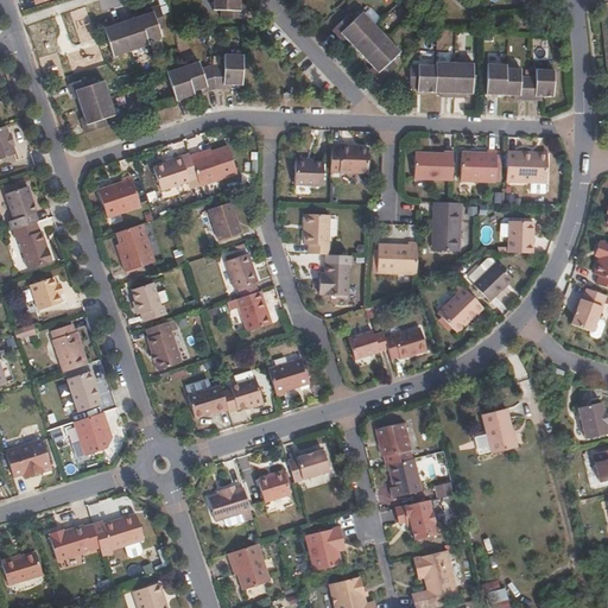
[(241,4),(241,0),(214,0),(215,10),(222,10),(222,18),(246,19),(246,10),(241,10),(241,4)]
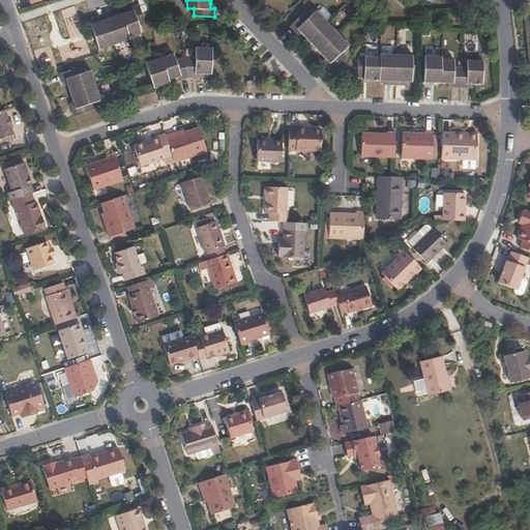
[(146,24),(140,4),(131,6),(134,10),(129,11),(122,15),(129,35),(141,32),(140,26),(146,24)]
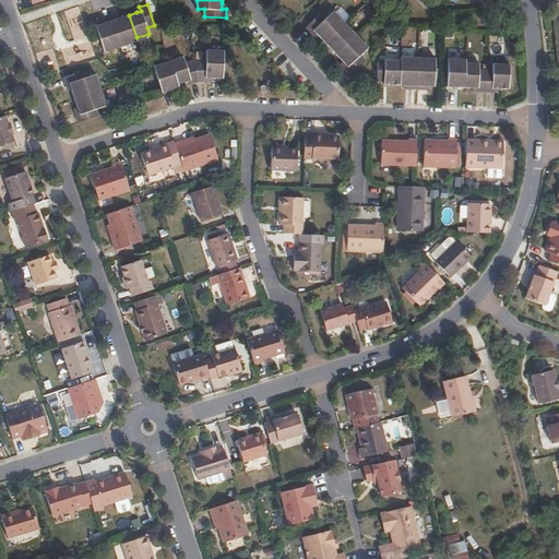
[(325,42),(346,23),(335,11),(328,18),(322,13),(306,27),(311,34),(316,31),(319,35),(325,42)]
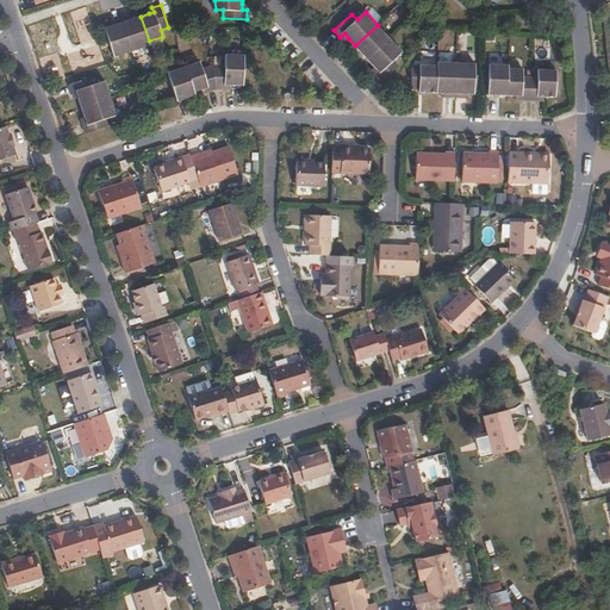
[(149,41),(141,17),(123,23),(132,50),(150,45),(149,41)]
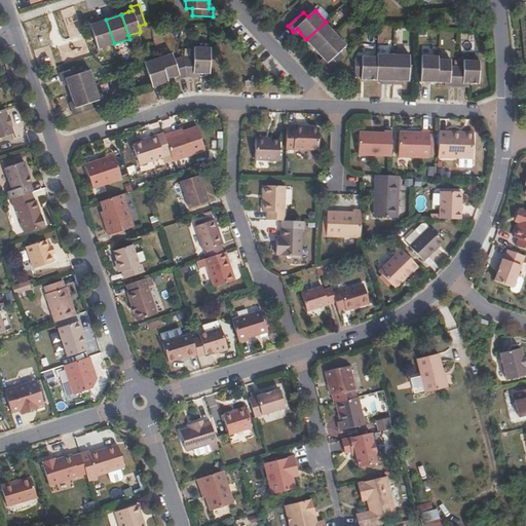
[(114,43),(106,20),(97,23),(90,25),(99,48),(114,43)]
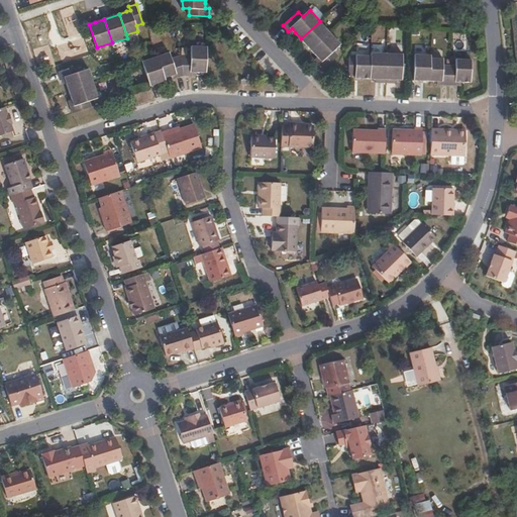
[(312,49),(330,32),(320,21),(301,38),(312,49)]
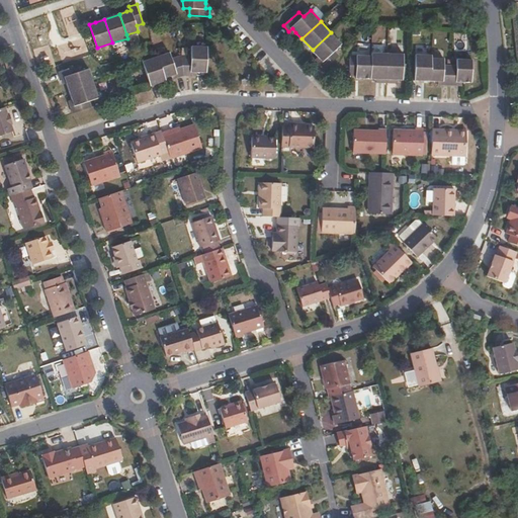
[(335,51),(342,44),(331,32),(313,50),(319,57),(323,61),(320,64),(325,69),(340,56),(335,51)]
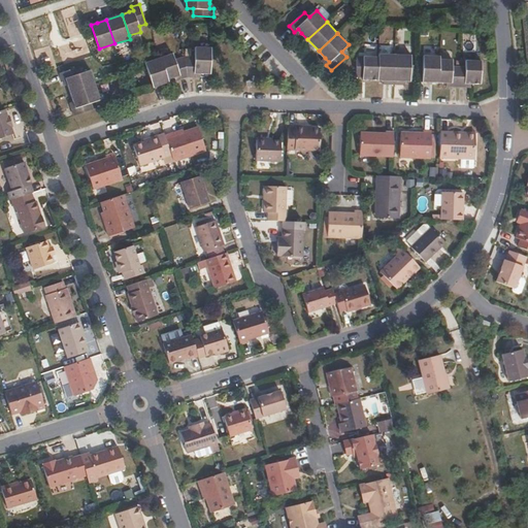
[(210,73),(211,47),(196,46),(196,57),(185,56),(188,76),(196,76),(196,73),(201,73),(210,73)]
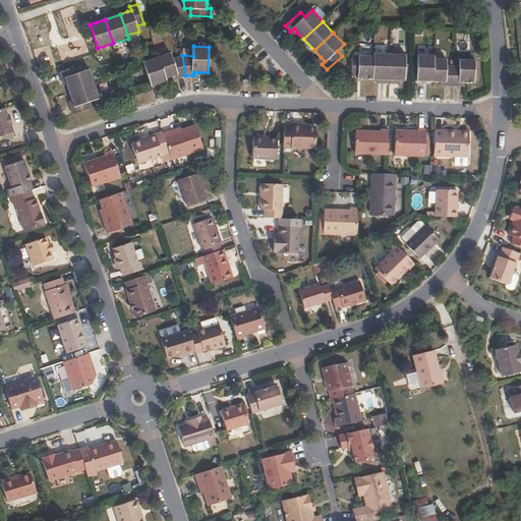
[(185,75),(182,55),(173,58),(171,53),(159,57),(166,78),(173,75),(177,74),(179,78),(185,75)]
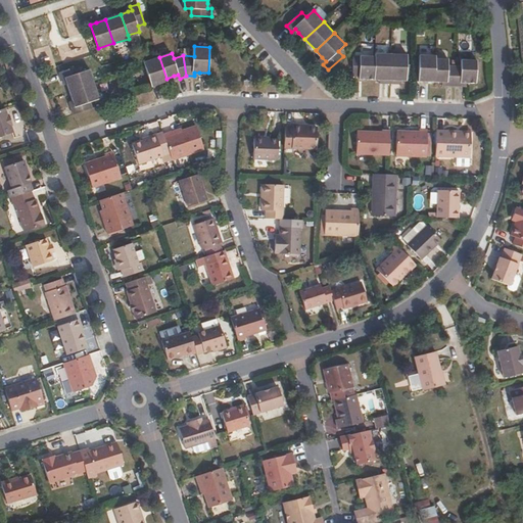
[(391,80),(392,54),(376,53),(376,56),(375,79),(381,79),(391,80)]
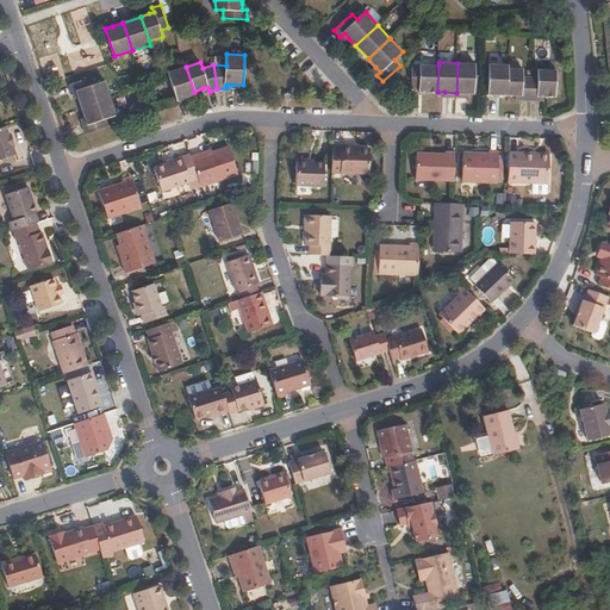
[(474,93),(475,63),(458,63),(456,93),(468,93),(474,93)]
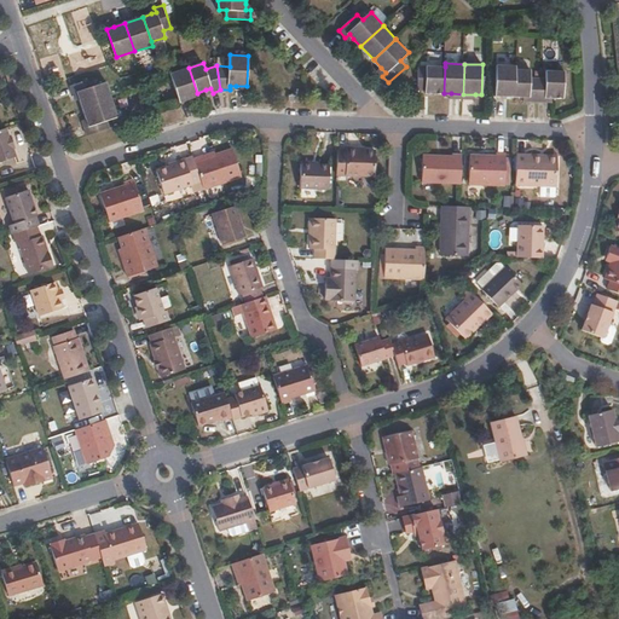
[(444,93),(445,67),(420,65),(418,90),(427,90),(427,93),(444,93)]
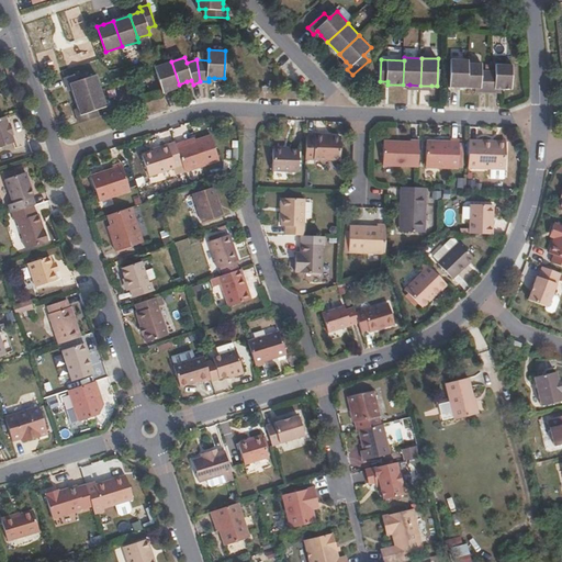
[(468,87),(469,63),(469,59),(452,59),(451,87),(468,87)]
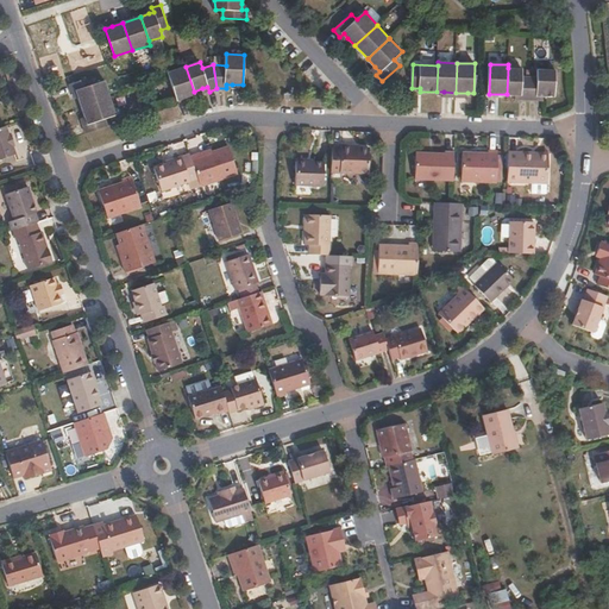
[(194,92),(186,67),(169,71),(177,100),(195,95),(194,92)]
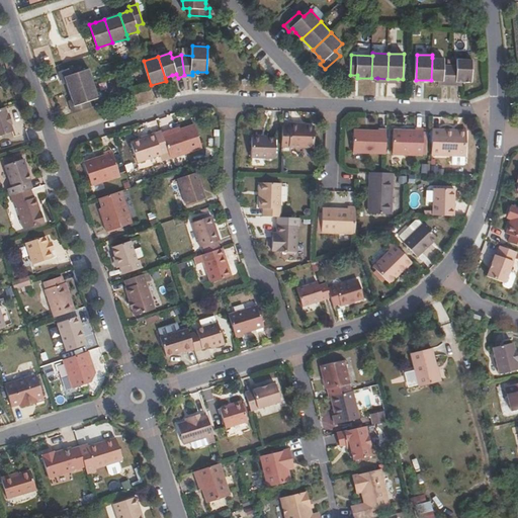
[(450,85),(451,65),(444,65),(444,59),(432,58),(431,80),(438,81),(443,81),(443,85),(450,85)]
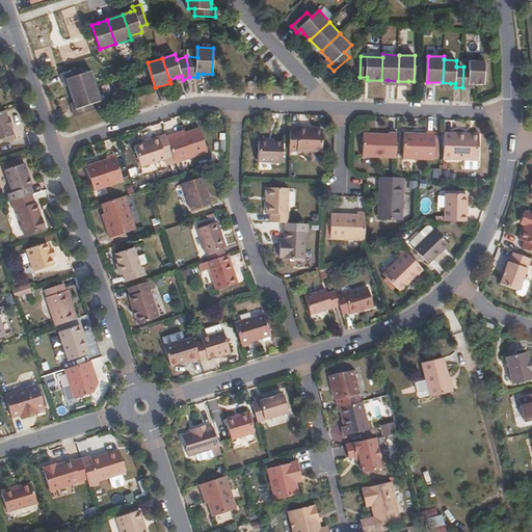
[(484,84),(486,61),(471,60),(470,67),(463,67),(462,87),(470,87),(471,84),(475,84),(484,84)]
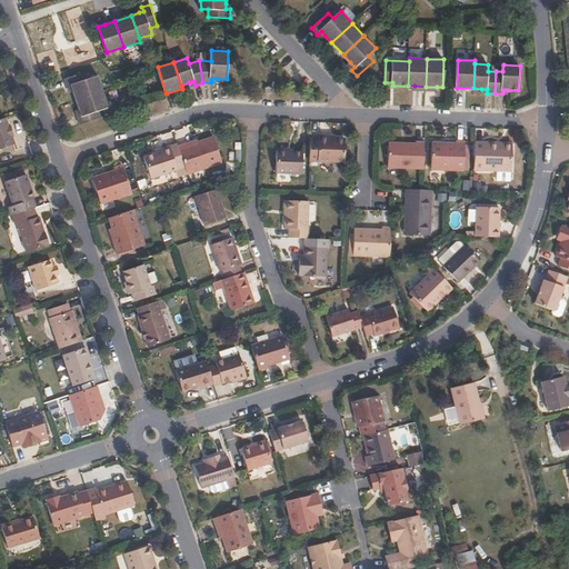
[(103,91),(98,76),(88,78),(86,71),(66,78),(68,86),(72,85),(75,90),(77,100),(103,91)]
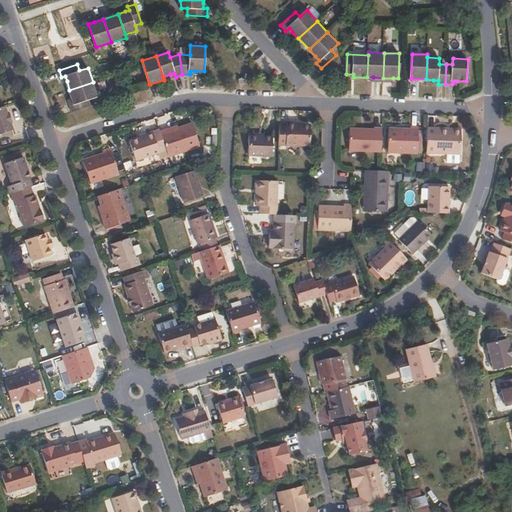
[(89,99),(98,97),(93,82),(69,90),(72,99),(74,104),(70,105),(72,112),(91,105),(89,99)]
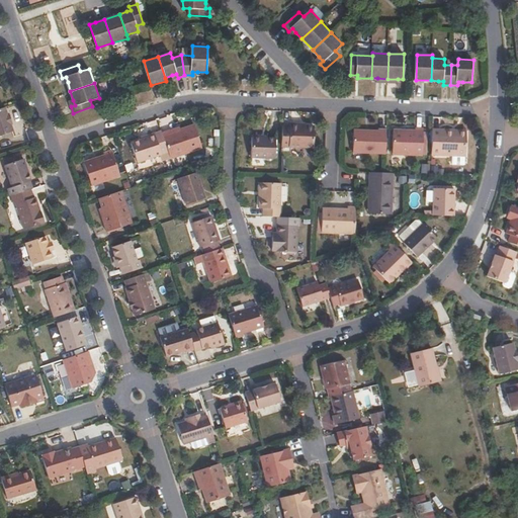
[(12,123),(9,113),(8,113),(5,106),(0,108),(0,136),(14,132),(11,124),(12,123)]
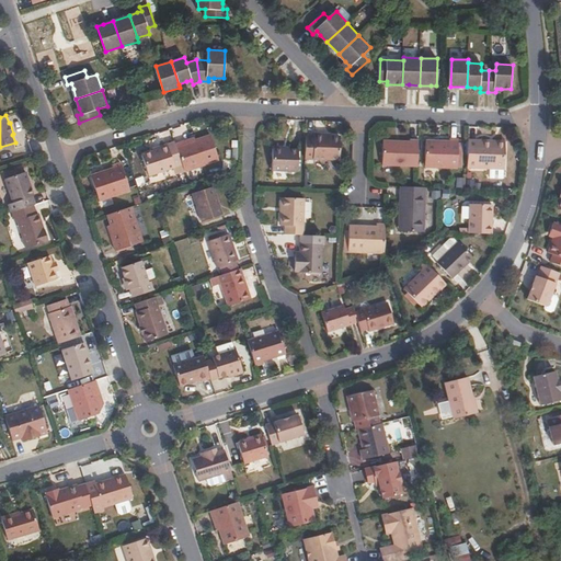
[(340,160),(341,137),(331,136),(324,136),(325,134),(315,133),(315,137),(307,136),(306,159),(340,160)]
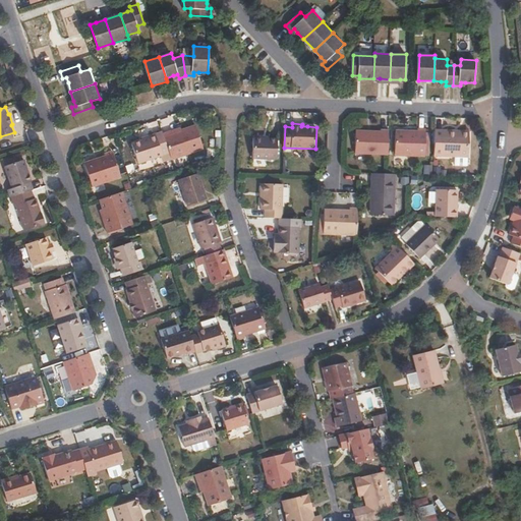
[(205,149),(196,125),(181,130),(172,133),(172,130),(164,133),(172,160),(205,149)]
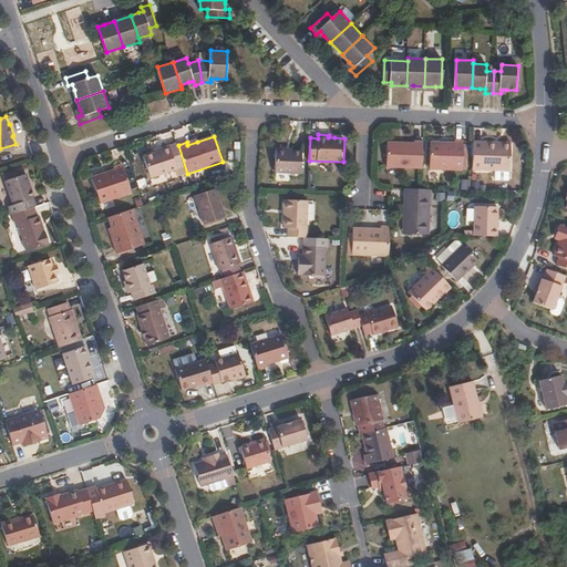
[(464,143),(464,141),(455,140),(455,143),(431,143),(430,168),(463,169),(464,143)]
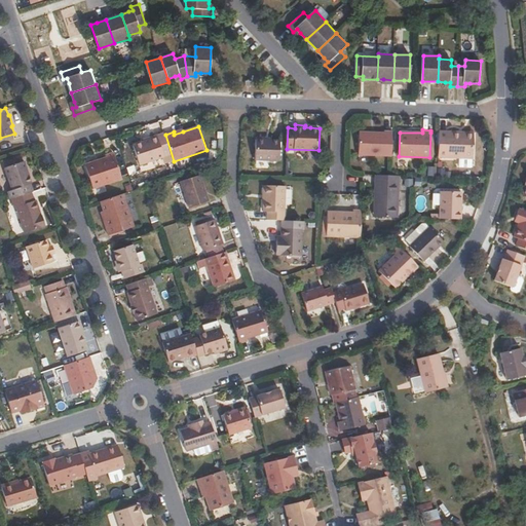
[(474,158),(475,135),(460,135),(460,132),(440,130),(439,157),(474,158)]
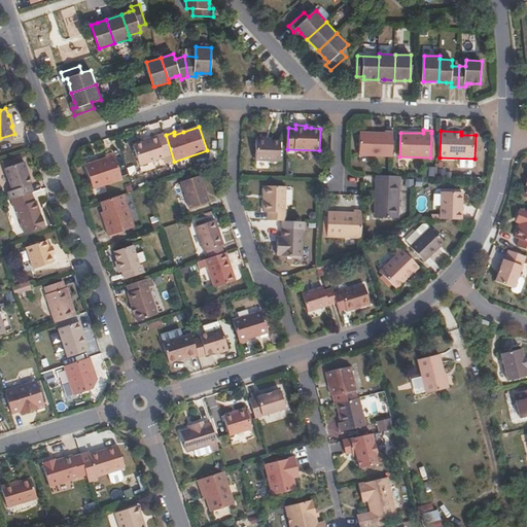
[(393,156),(394,132),(385,132),(385,134),(361,133),(360,155),(393,156)]
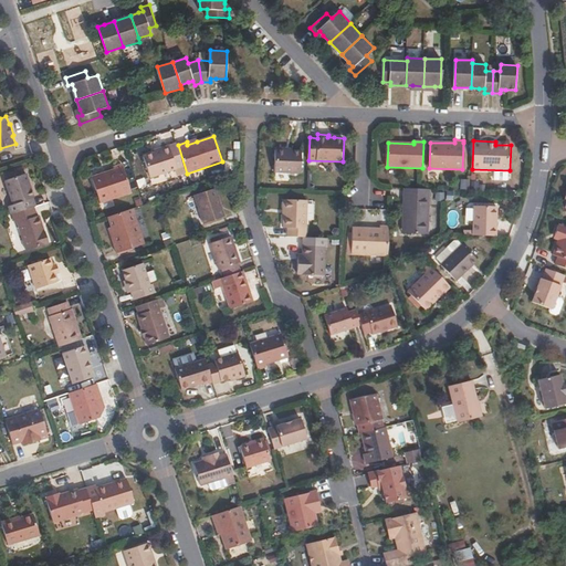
[(178,145),(177,143),(161,147),(161,150),(156,153),(144,157),(150,177),(177,168),(179,176),(187,174),(178,145)]
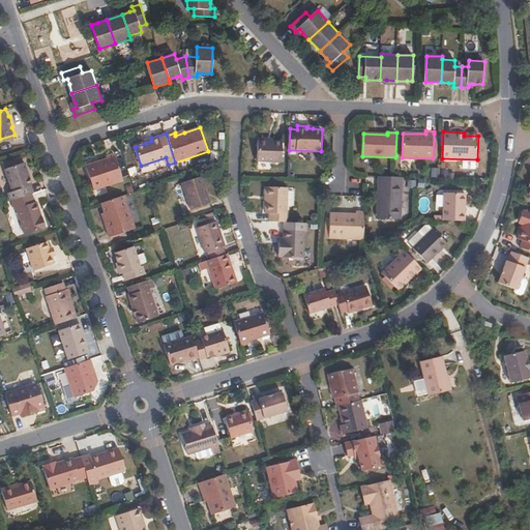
[(283,141),(258,141),(258,162),(282,163),(283,141)]
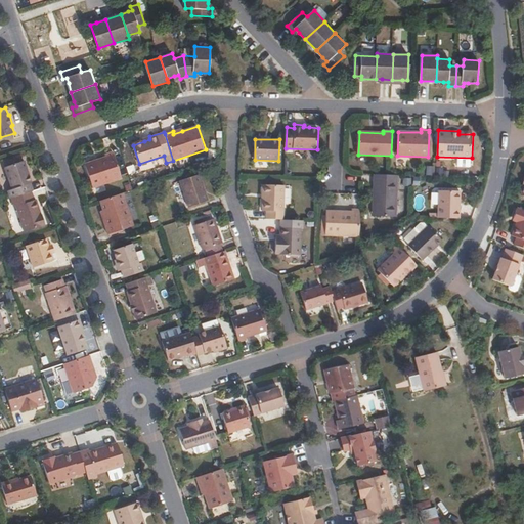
[(105,158),(85,164),(92,187),(122,178),(114,151),(105,155),(105,158)]
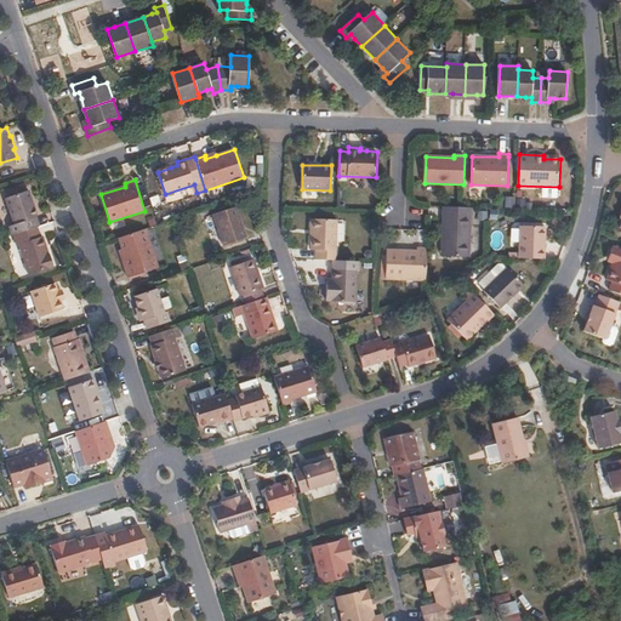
[(9,195),(23,191),(22,184),(6,189),(9,195)]
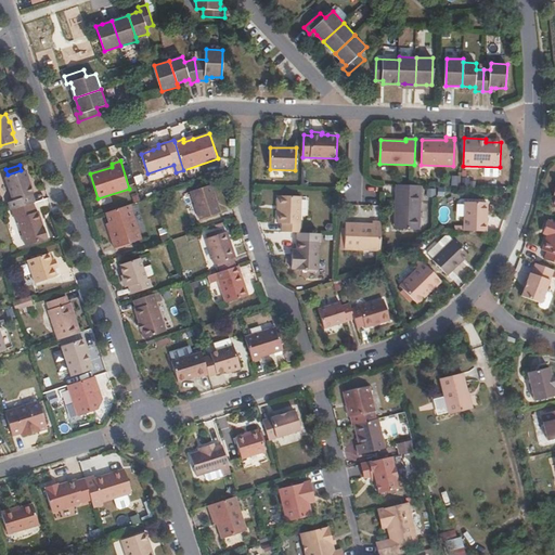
[(34,193),(26,169),(21,170),(8,175),(5,176),(13,198),(8,201),(11,209),(12,209),(34,202),(36,202),(33,193),(34,193)]
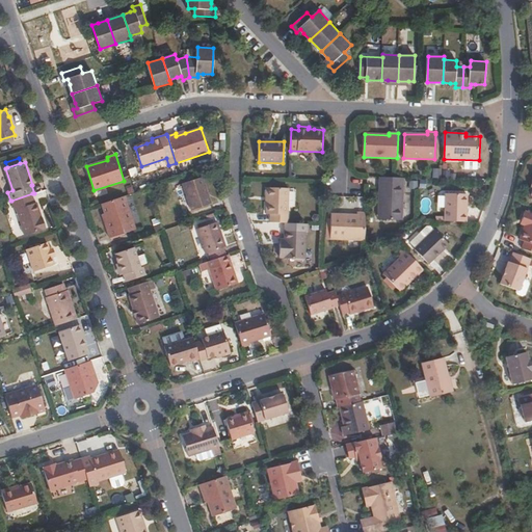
[(203,176),(183,183),(192,210),(212,204),(203,176)]
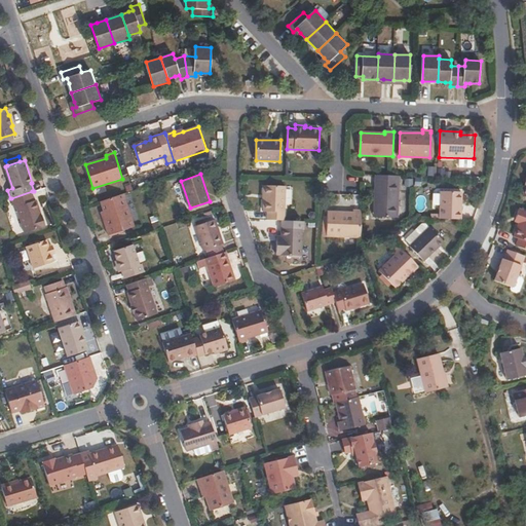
[(399,217),(400,176),(377,175),(376,199),(379,199),(378,216),(399,217)]
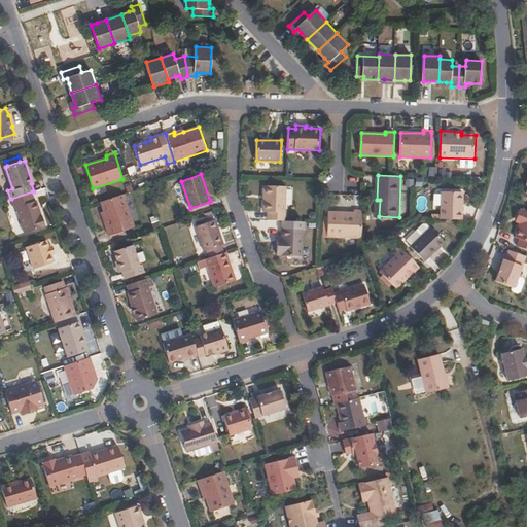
[(286,220),(287,186),(266,185),(266,211),(269,211),(269,219),(286,220)]
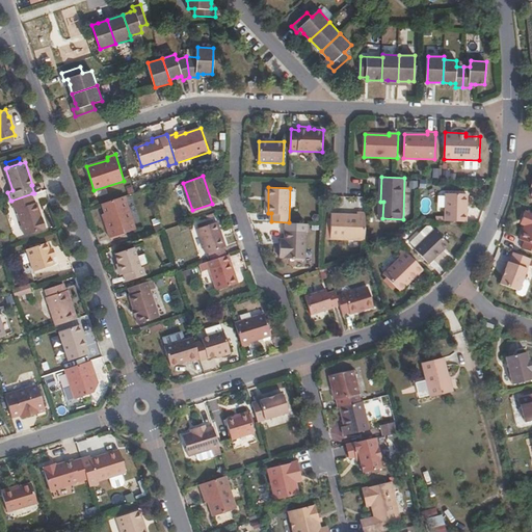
[(467,221),(468,193),(447,192),(446,220),(467,221)]
